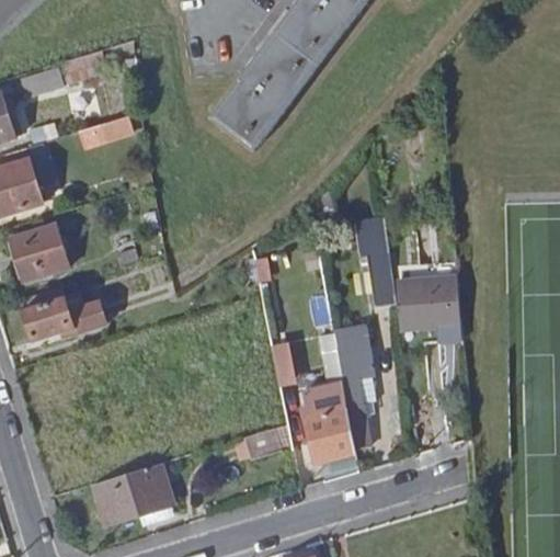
[(297,0),(212,114),(258,148),(366,0),(297,0)]
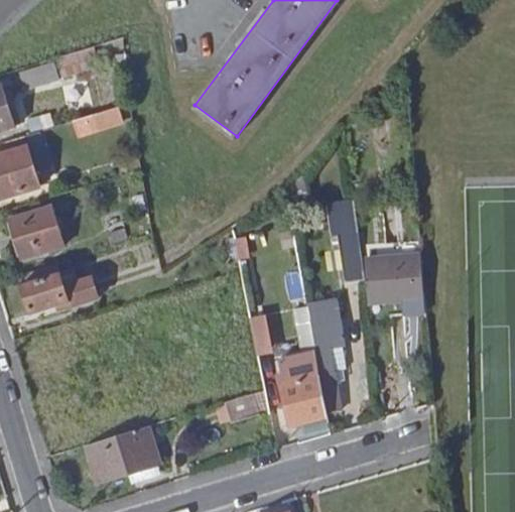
[(93,45),(51,58),(52,61),(57,75),(58,75),(98,62),(93,45)]
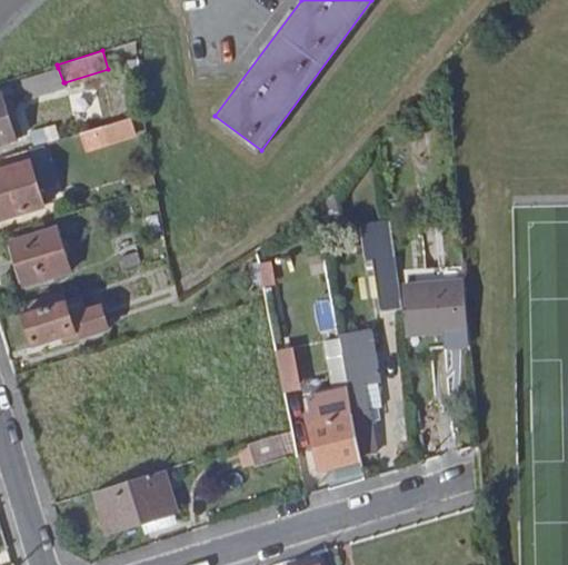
[(63,82),(58,68),(7,83),(12,102),(66,87),(63,82)]
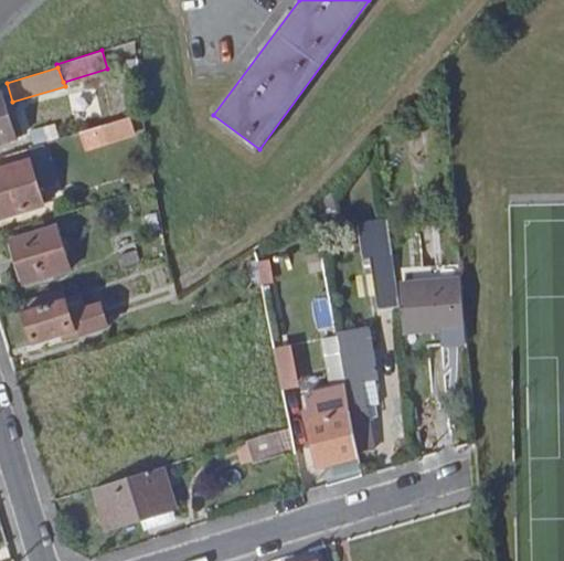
[(0,94),(0,143),(23,136),(13,106),(6,109),(1,95),(0,94)]
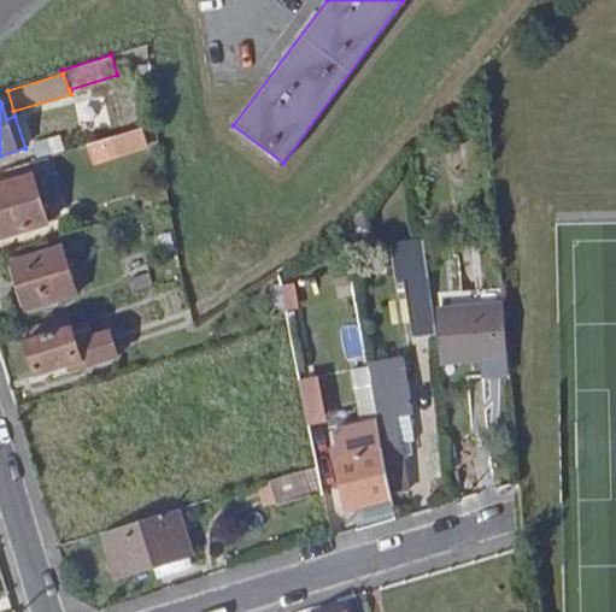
[(41,149),(65,143),(62,129),(37,136),(41,149)]
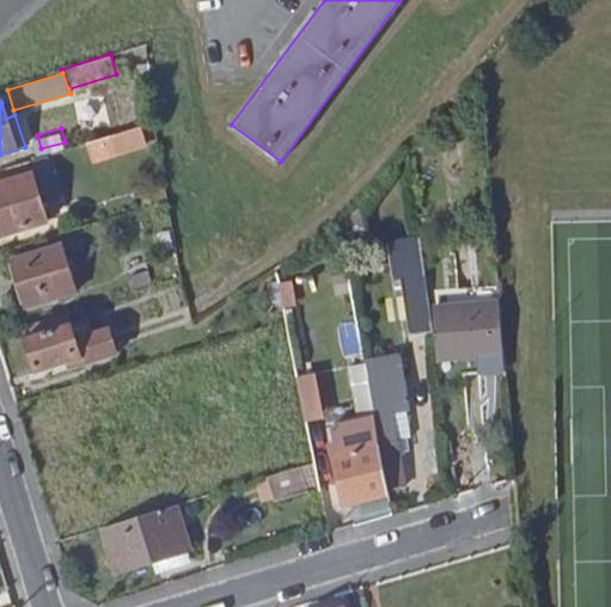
[(140,128),(105,138),(111,155),(145,145),(140,128)]
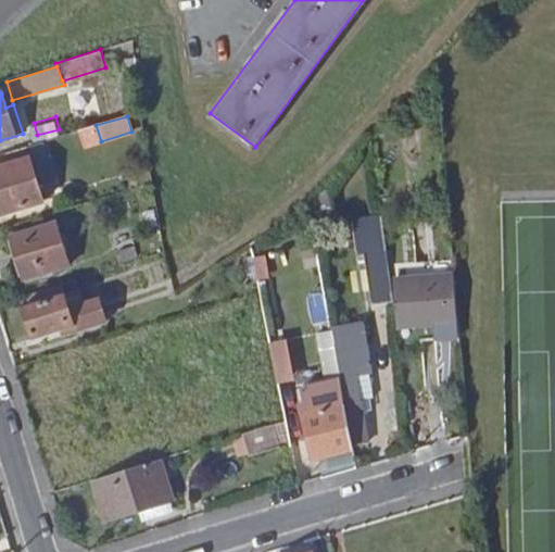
[(30,155),(0,163),(0,212),(43,200),(30,155)]
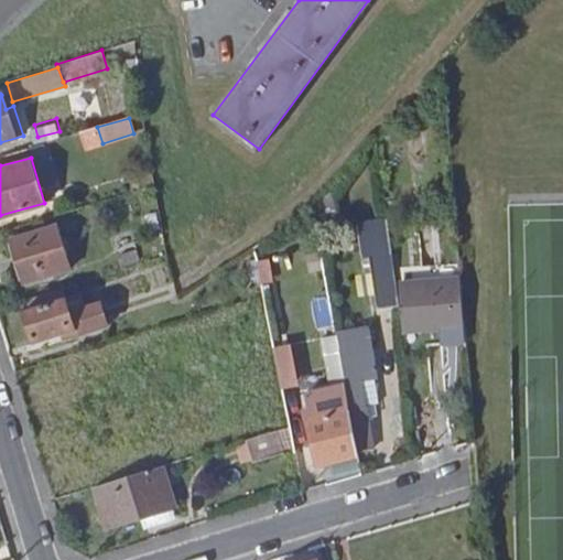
[(58,225),(11,240),(24,282),(72,268),(58,225)]
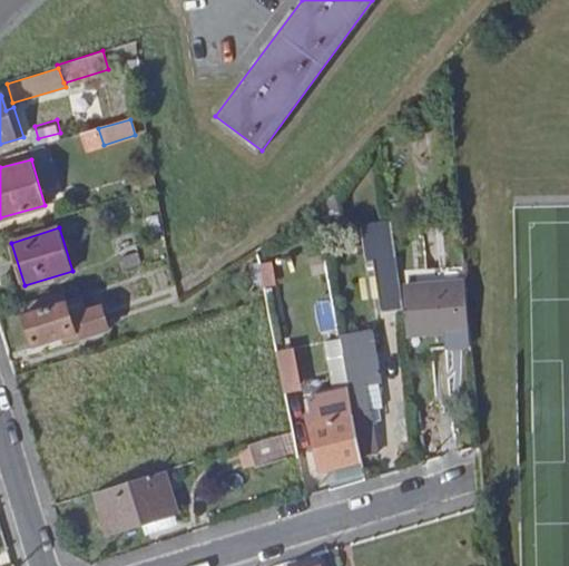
[(258,257),(260,281),(274,280),(274,257),(258,257)]
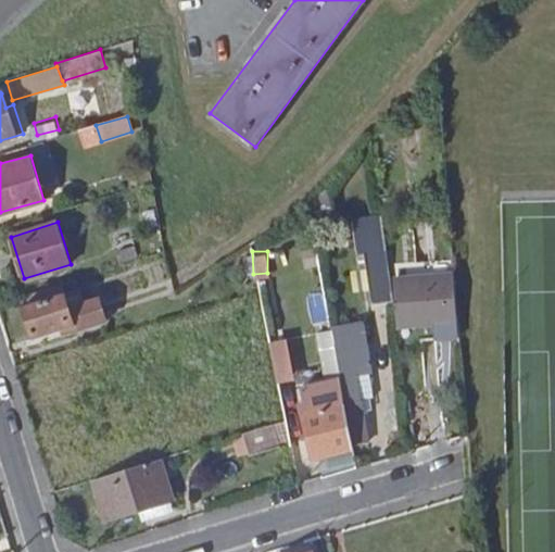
[(455,321),(452,274),(389,279),(395,326),(433,322),(455,321)]
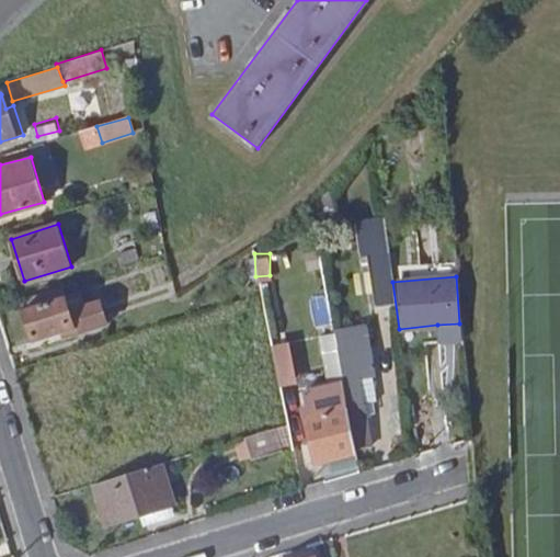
[(68,311),(60,286),(20,299),(32,341),(60,332),(63,339),(106,327),(100,304),(68,311)]
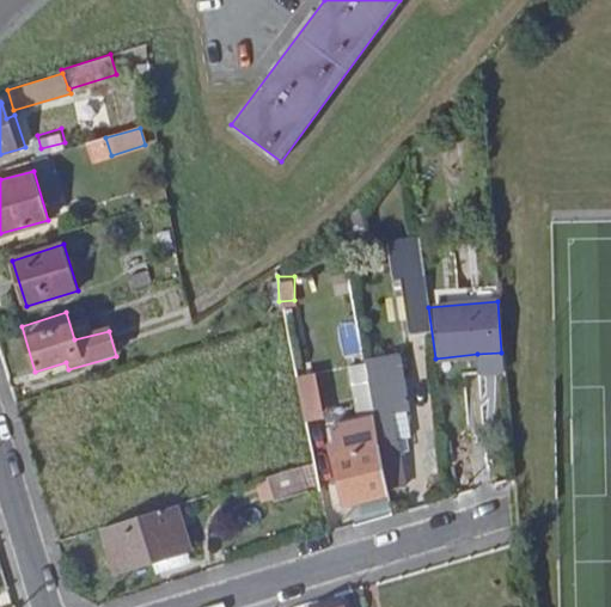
[(356,317),(338,320),(343,350),(362,347),(356,317)]
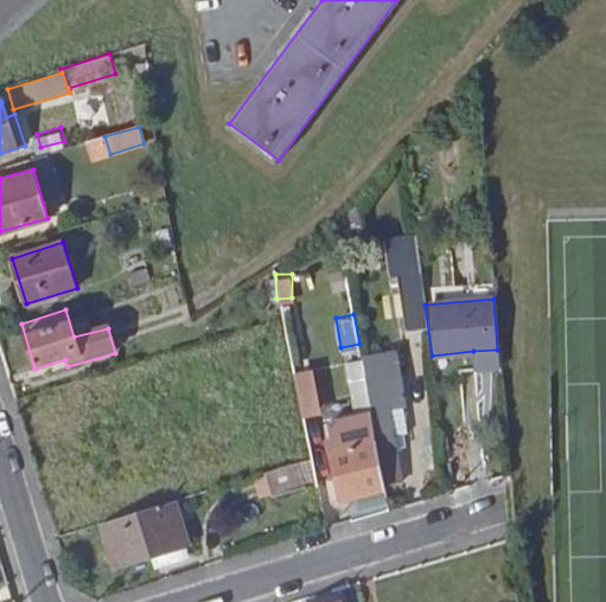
[(498,363),(497,350),(473,351),(474,365),(498,363)]
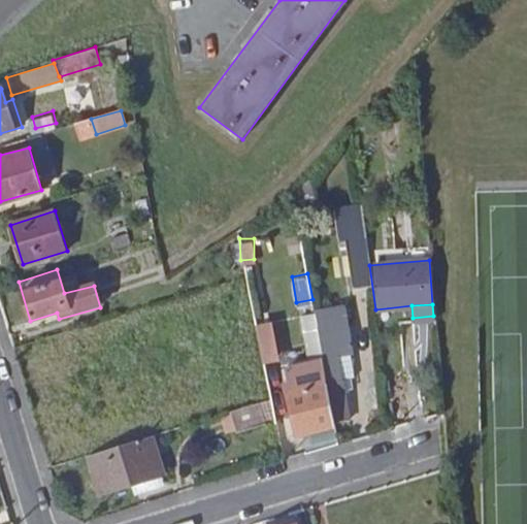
[(264,360),(282,356),(273,317),(256,321),(264,360)]
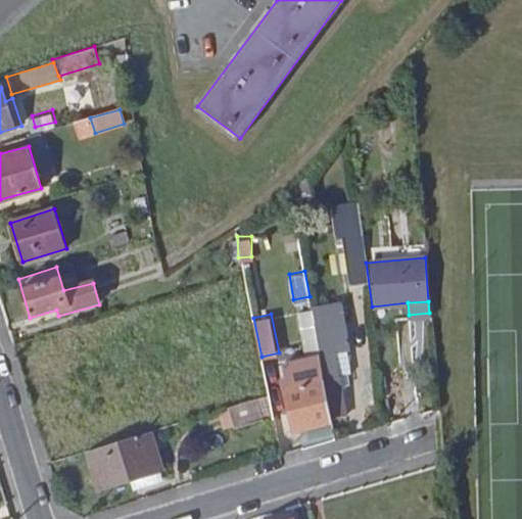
[(336,319),(315,323),(315,325),(320,356),(325,381),(340,378),(336,352),(343,351),(336,319)]
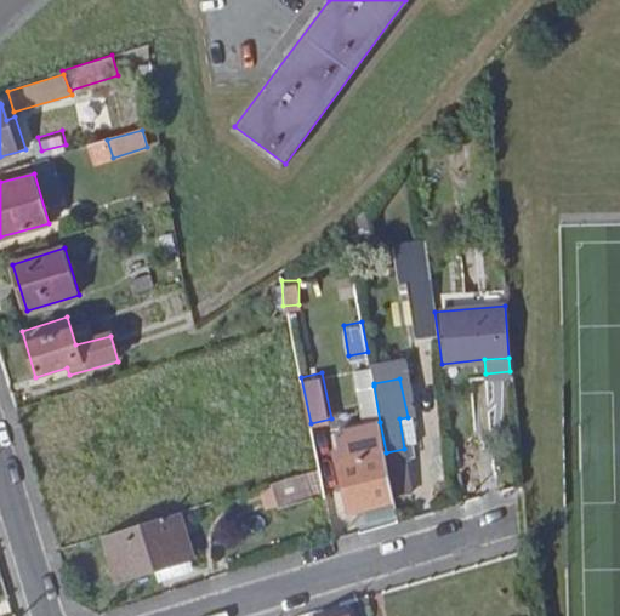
[(380,422),(374,386),(354,389),(362,426),(380,422)]
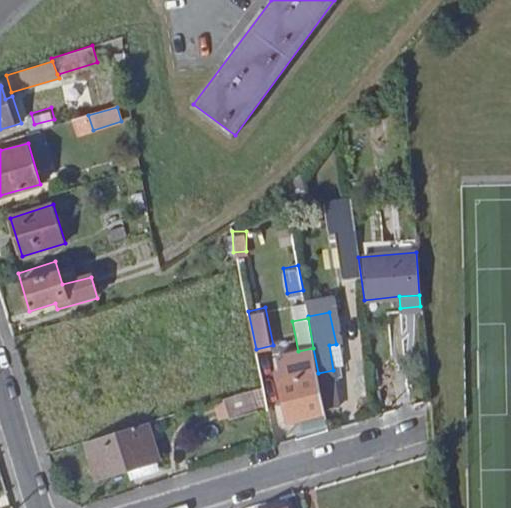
[(289,420),(325,413),(318,373),(281,381),(277,367),(260,370),(264,387),(266,401),(284,397),(289,420)]
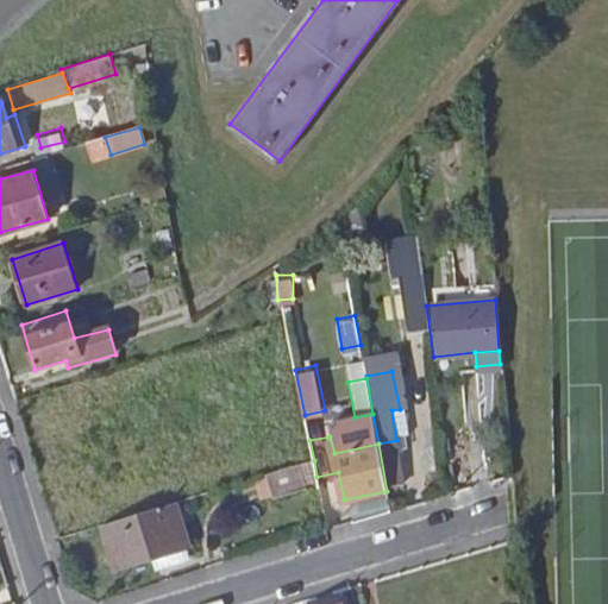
[(311,488),(319,485),(317,477),(314,460),(302,464),(311,488)]
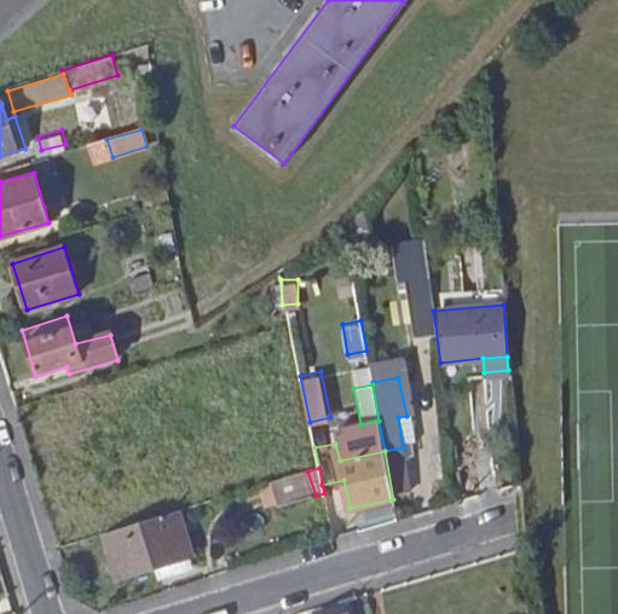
[(316,496),(307,471),(276,481),(283,505),(316,496)]
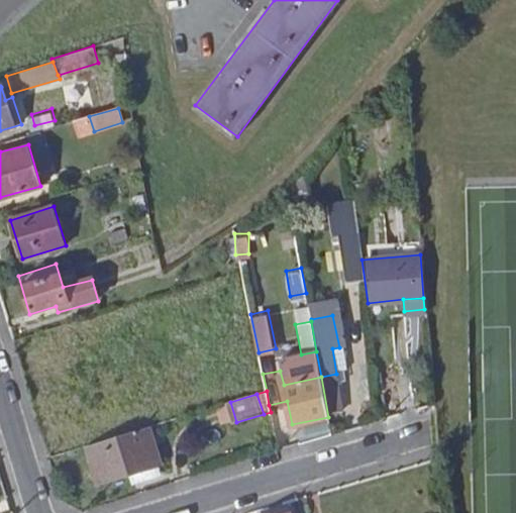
[(152,425),(92,443),(104,482),(164,465),(152,425)]
